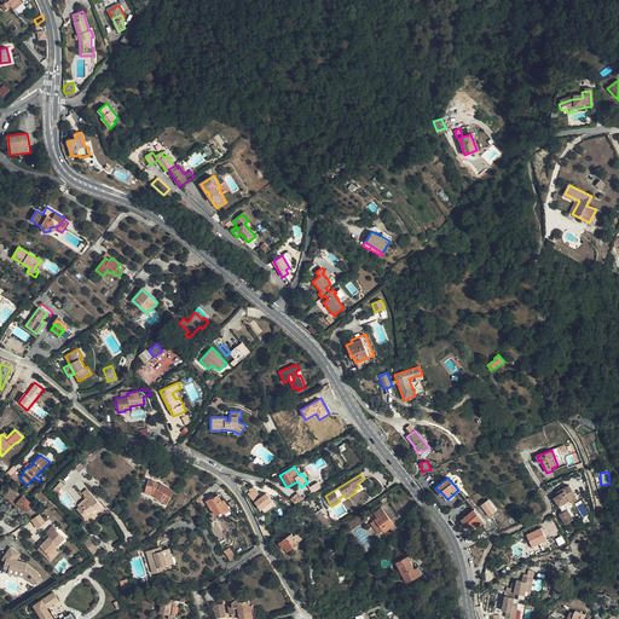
[(149,479),(145,491),(152,492),(152,496),(163,502),(166,498),(169,501),(175,491),(161,484),(161,485),(156,482),(156,481),(149,479)]
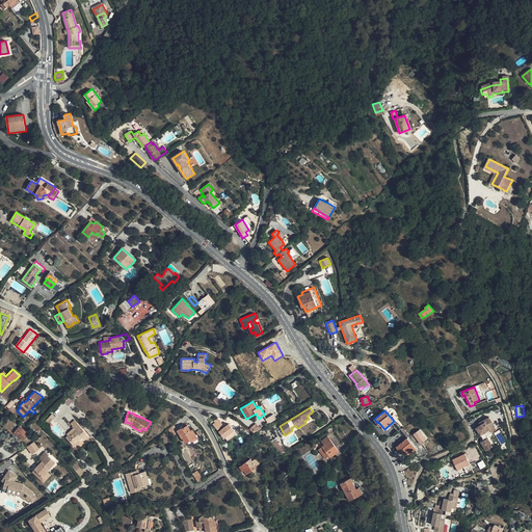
[(265,419),(268,424),(276,419),(273,414),(265,419)]
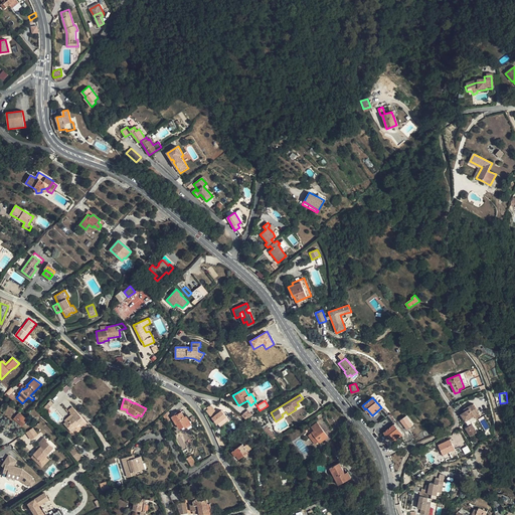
[(475,416),(480,413),(476,404),(466,410),(467,412),(463,414),(465,418),(466,417),(467,419),(466,420),(469,427),(466,430),(470,438),(477,434),(472,425),(474,424),(471,419),(476,417),(475,416)]
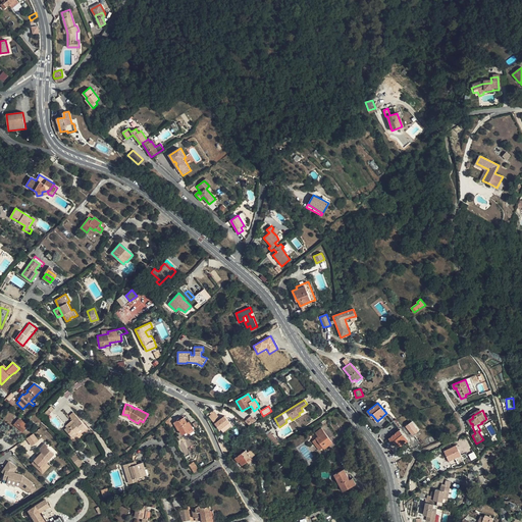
[(214,423),(220,418),(214,411),(208,416),(214,423)]
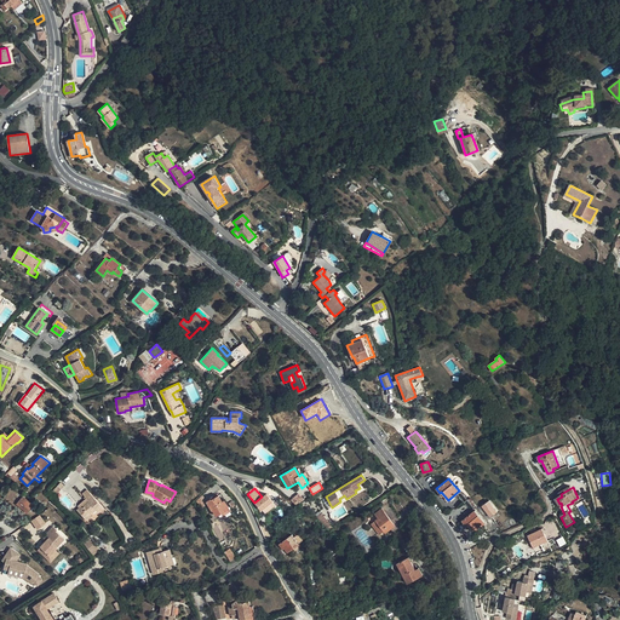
[(80,506),(76,510),(87,521),(92,516),(91,514),(93,512),(97,510),(99,512),(104,507),(92,495),(87,489),(82,493),(86,498),(89,500),(81,507),(80,506)]
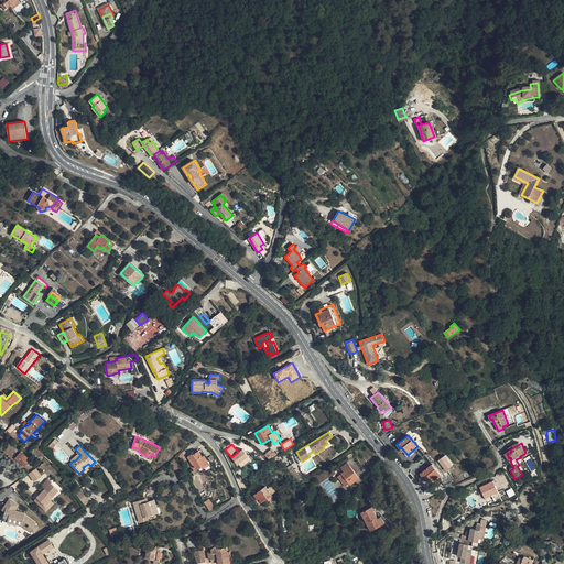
[(239,468),(251,461),(242,449),(231,457),(239,468)]
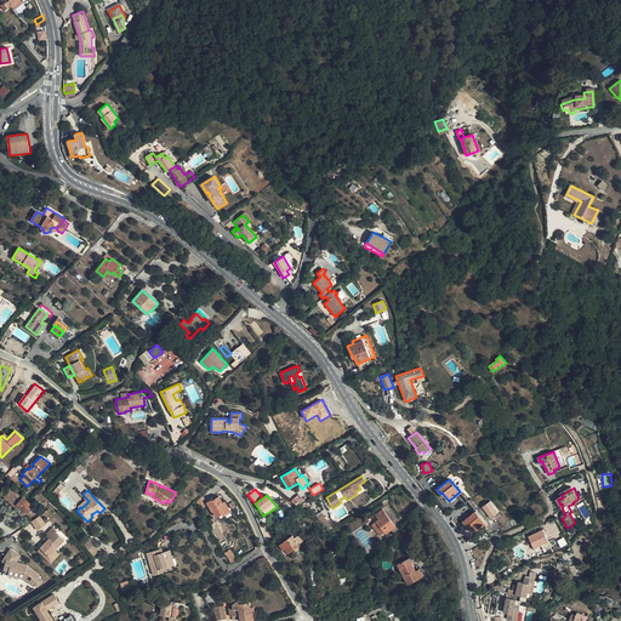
[(291,500),(295,506),(303,501),(300,495),(291,500)]
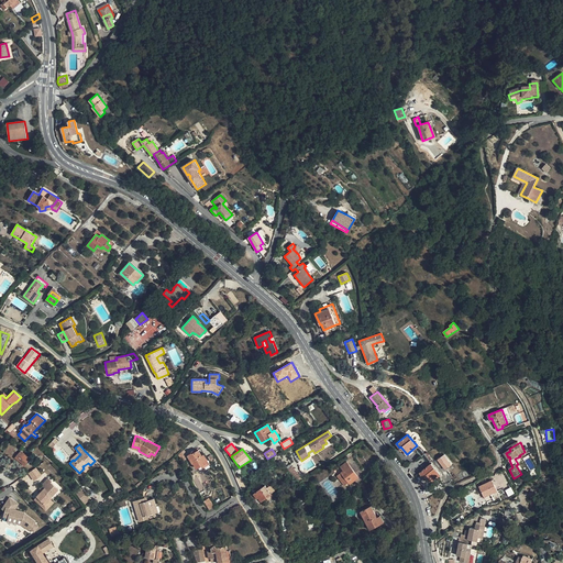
[(199,450),(194,452),(192,453),(191,453),(187,455),(192,464),(194,463),(197,468),(202,465),(207,462),(202,455),(199,450)]
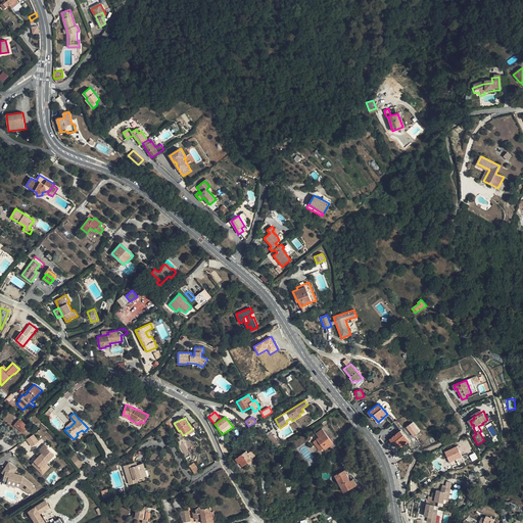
[(19,419),(14,425),(22,432),(29,426),(19,419)]
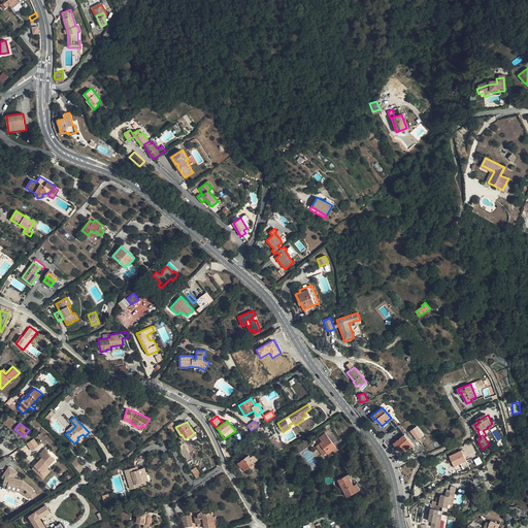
[(75,426),(73,424),(67,430),(68,431),(69,432),(75,426)]
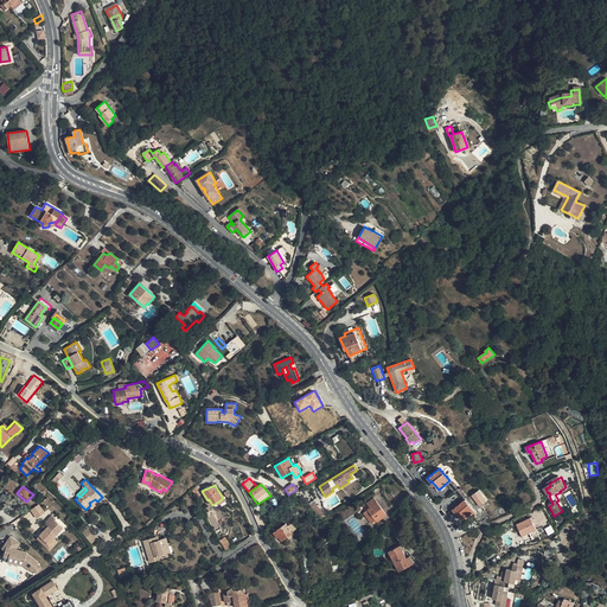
[(479,490),(472,496),(480,506),(487,500),(479,490)]
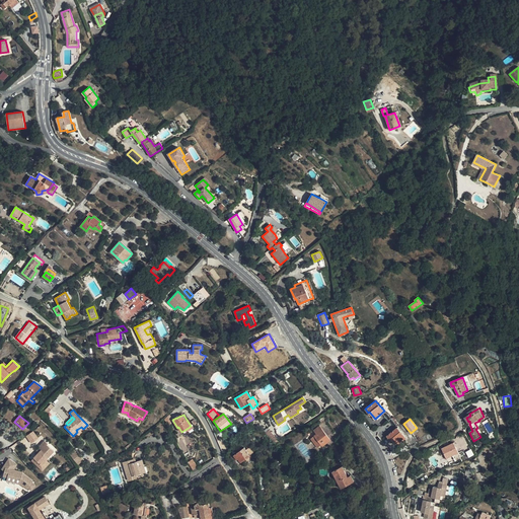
[(316,434),(314,435),(321,444),(322,446),(330,440),(322,429),(319,426),(313,430),(316,434)]
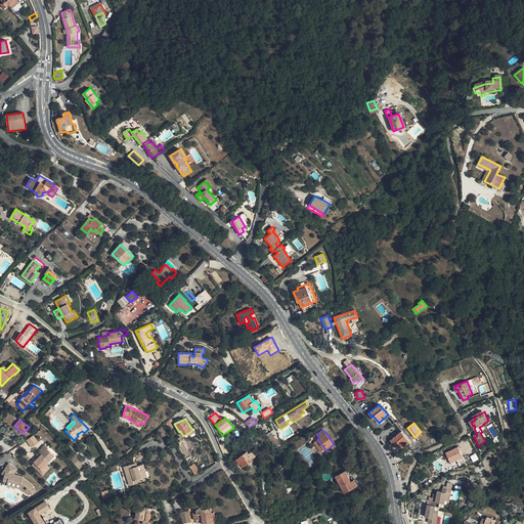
[(396,443),(398,445),(401,449),(410,442),(401,431),(391,440),(394,444),(396,443)]
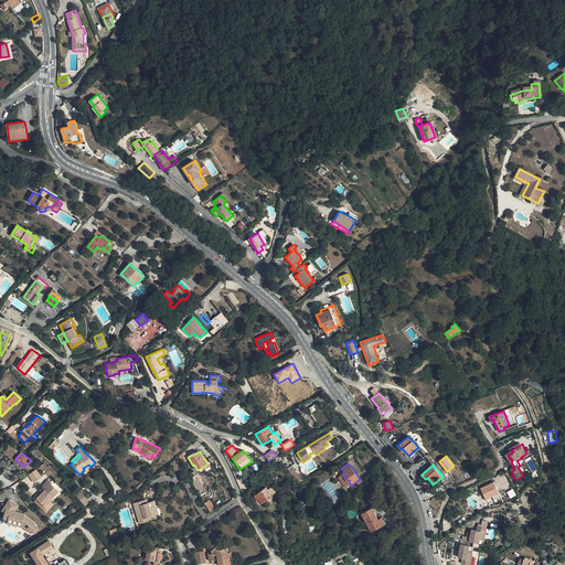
[(41,476),(36,472),(30,479),(34,482),(41,476)]
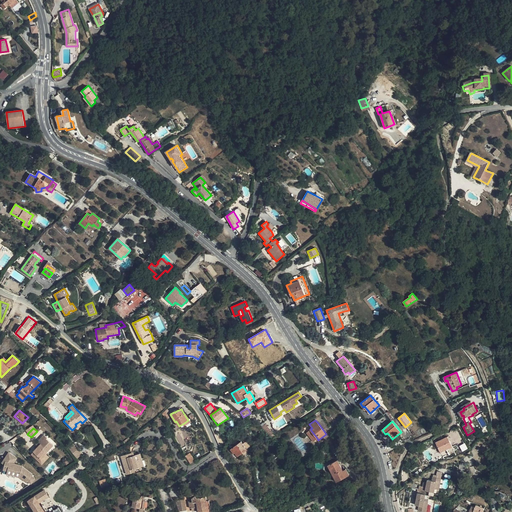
[(317,438),(310,429),(306,433),(313,441),(317,438)]
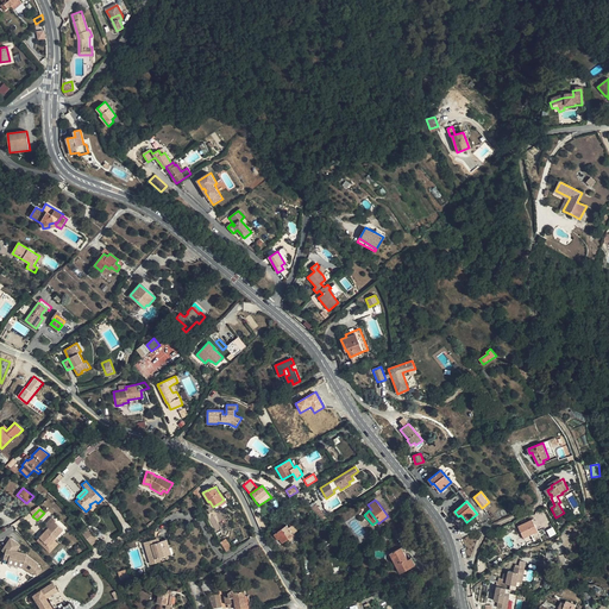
[(48,546),(56,538),(63,529),(55,521),(56,520),(52,516),(45,523),(49,527),(39,538),(48,546)]
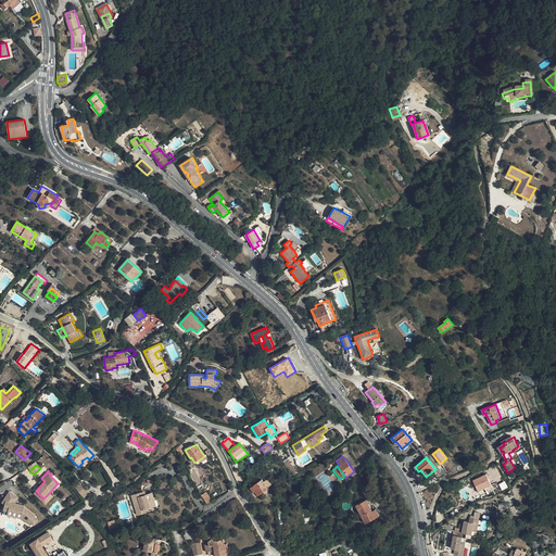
[(487,474),(474,480),(479,491),(492,484),(487,474)]
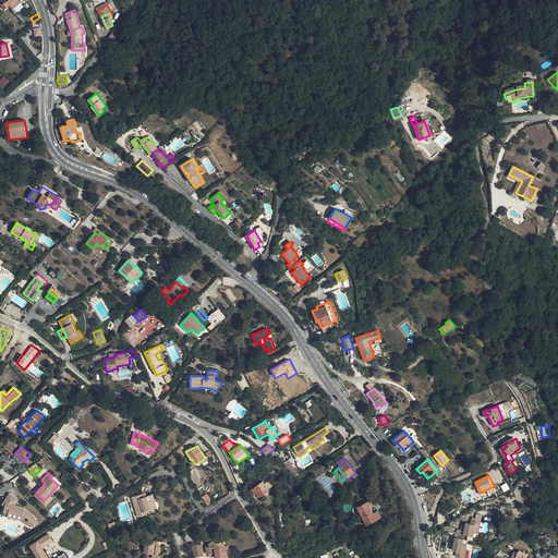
[(263,481),(251,489),(254,494),(256,493),(258,497),(269,489),(268,488),(273,486),(268,481),(265,484),(263,481)]
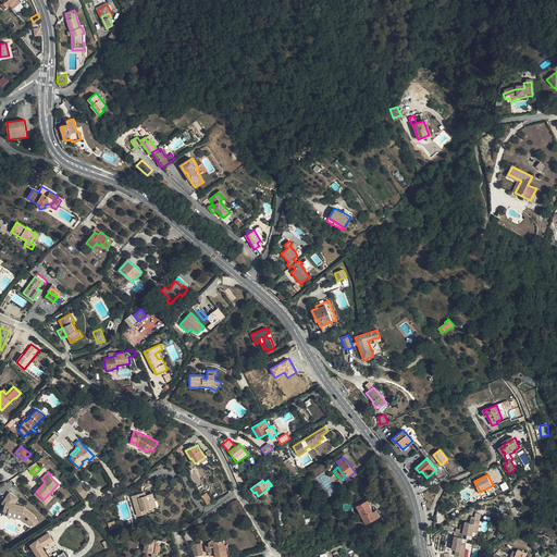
[(75,486),(85,498),(90,494),(82,482),(75,486)]
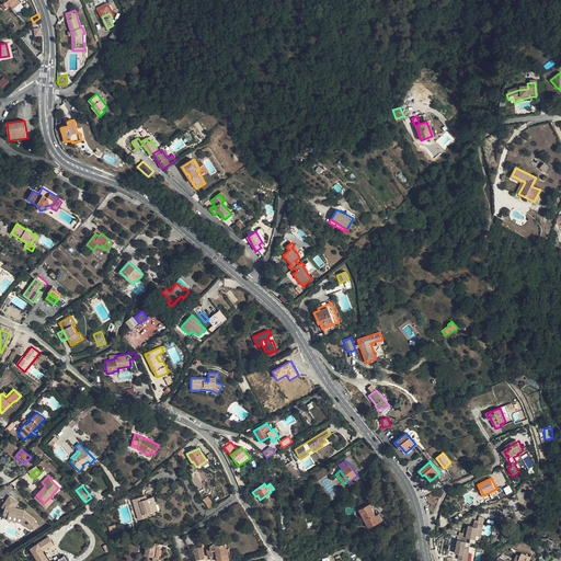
[(506,494),(512,492),(510,485),(503,489),(506,494)]
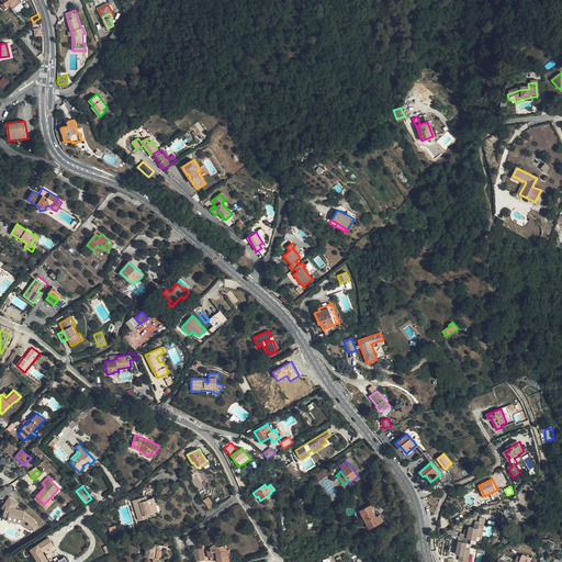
[(34,528),(38,523),(34,519),(36,518),(25,510),(25,509),(14,506),(19,501),(10,494),(2,505),(4,507),(3,514),(9,515),(8,518),(22,521),(30,527),(31,525),(34,528)]
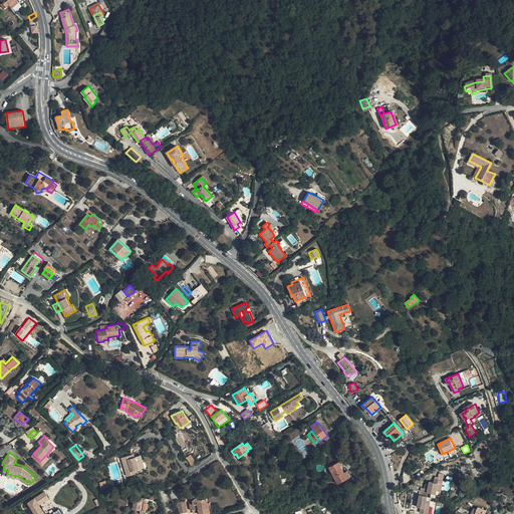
[(132,458),(131,455),(121,458),(127,476),(132,475),(131,472),(136,470),(145,467),(141,455),(135,457),(132,458)]
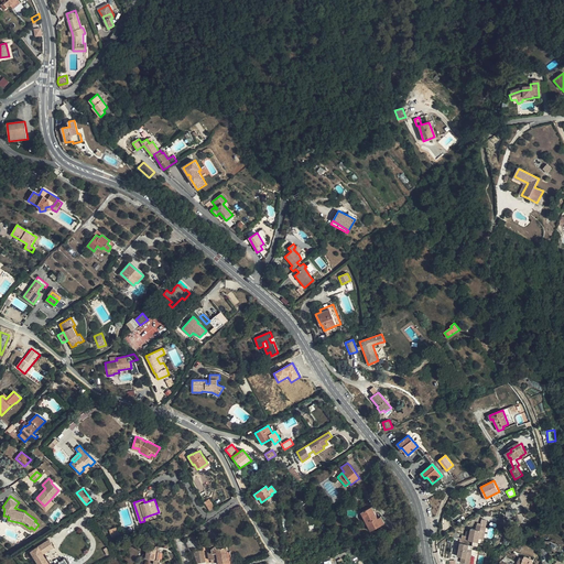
[(204,502),(209,510),(215,508),(209,499),(204,502)]
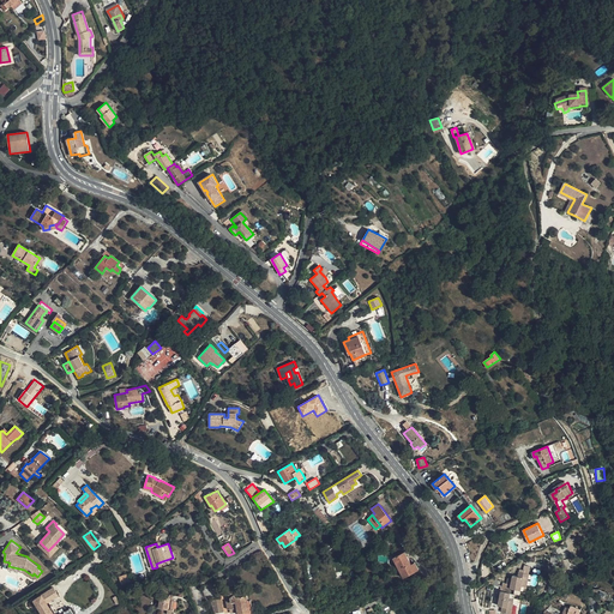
[(404,552),(393,558),(403,577),(419,569),(415,561),(411,564),(404,552)]
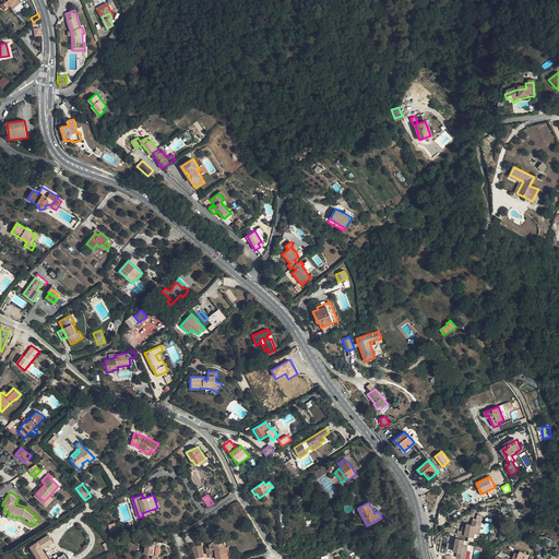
[(482,524),(472,523),(472,526),(467,525),(466,530),(465,534),(462,533),(456,532),(455,539),(452,539),(450,546),(454,546),(453,554),(456,554),(455,558),(454,558),(464,558),(466,549),(463,548),(465,537),(474,539),(474,535),(479,536),(482,524)]
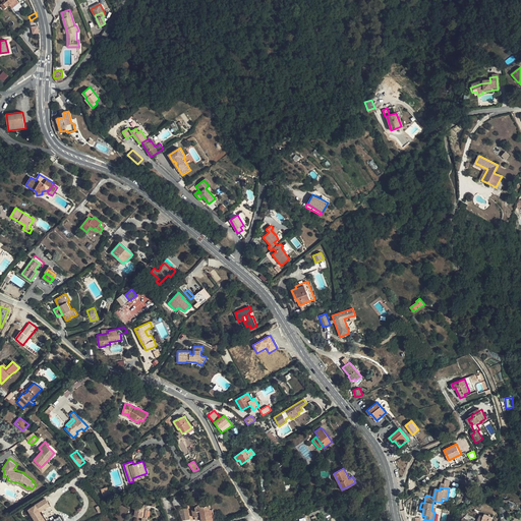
[(201,519),(201,520),(212,519),(210,509),(210,505),(200,506),(198,505),(203,502),(197,496),(198,495),(194,488),(188,494),(192,500),(190,501),(195,507),(195,509),(193,510),(192,510),(193,517),(194,516),(200,515),(201,519)]
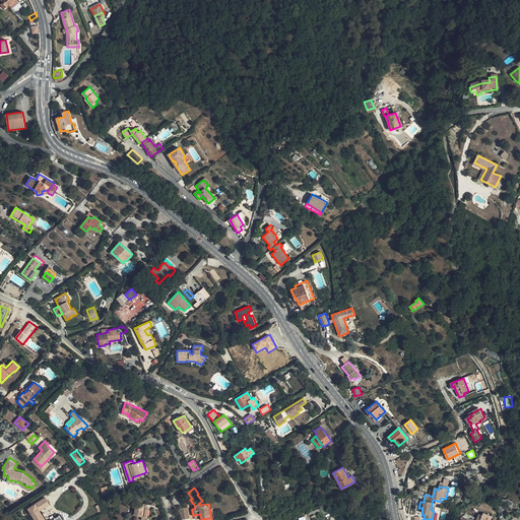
[(36,519),(47,519),(41,510),(50,505),(45,498),(28,508),(36,519)]
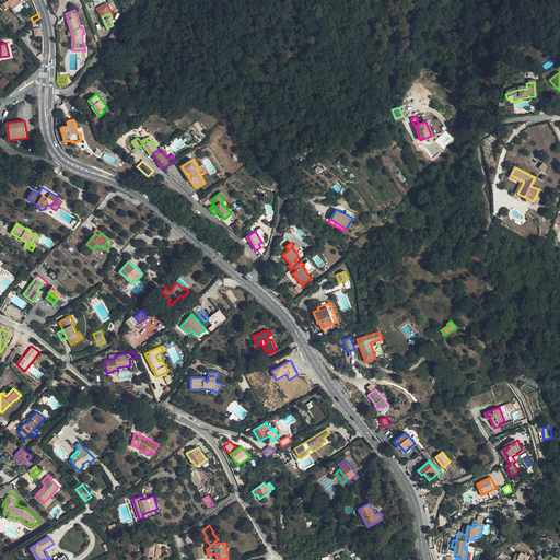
[(474,545),(475,540),(466,538),(464,549),(467,550),(469,544),(474,545)]
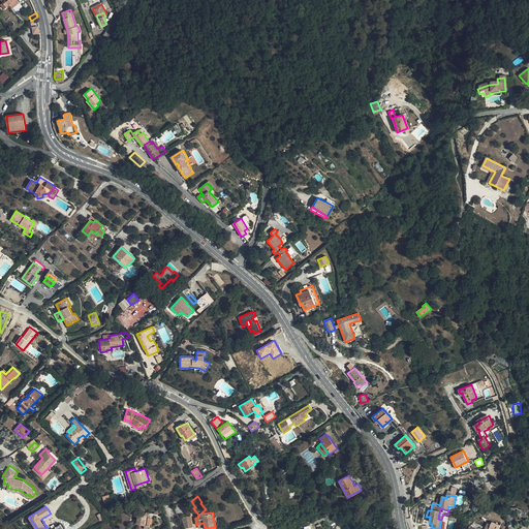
[(145,525),(149,525),(150,517),(149,516),(149,514),(138,512),(137,524),(145,525)]
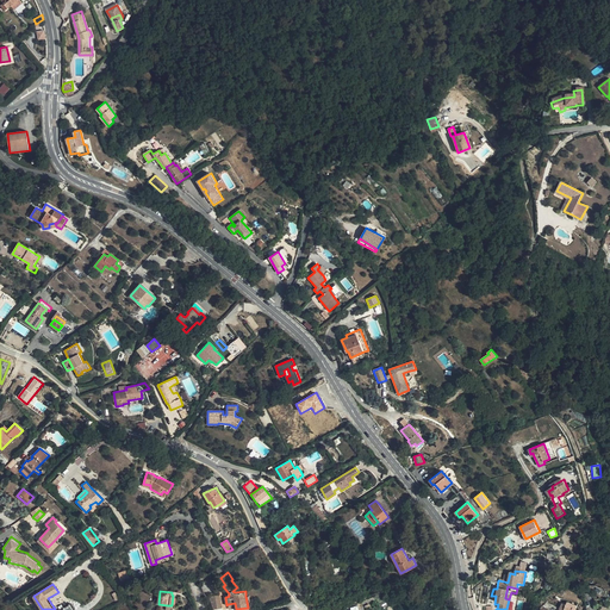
[(209,596),(213,609),(223,608),(221,595),(209,596)]
